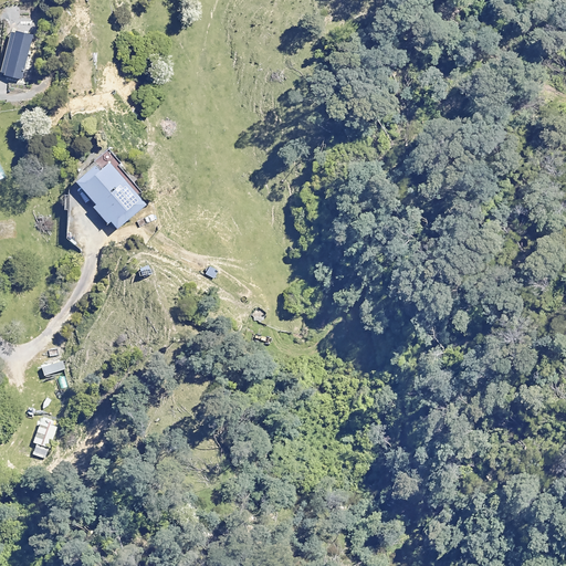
[(101,0),(86,0),(85,7),(100,10),(101,0)]
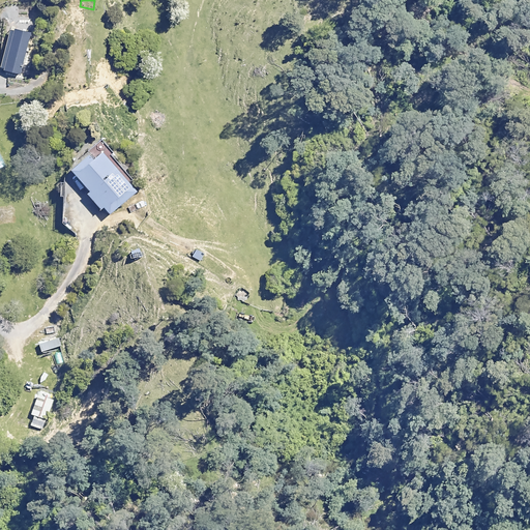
[(35,38),(22,37),(21,50),(34,51),(35,38)]
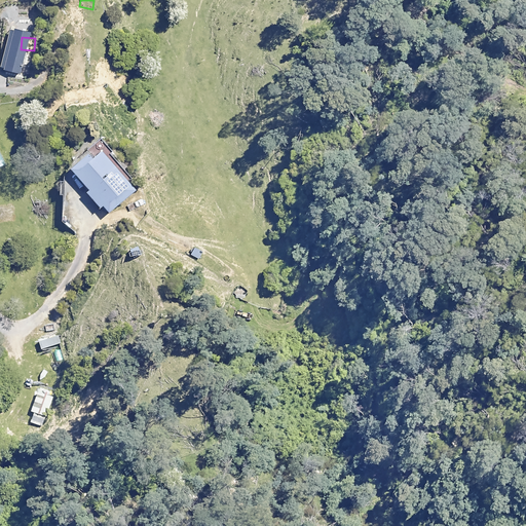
[(27,72),(21,63),(3,74),(8,83),(27,72)]
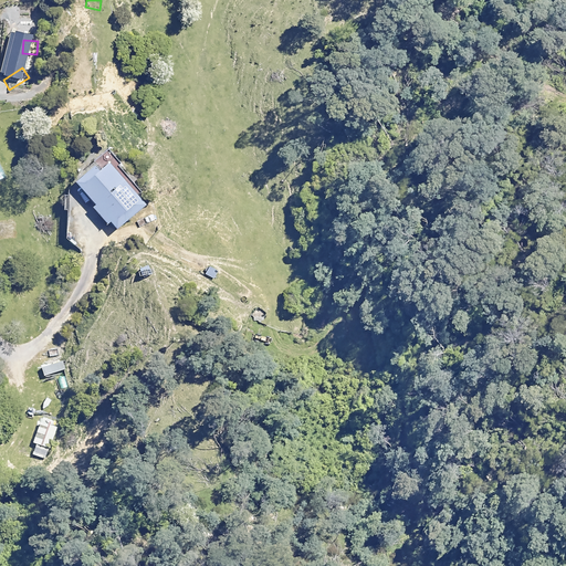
[(146,202),(104,152),(73,177),(114,228),(146,202)]
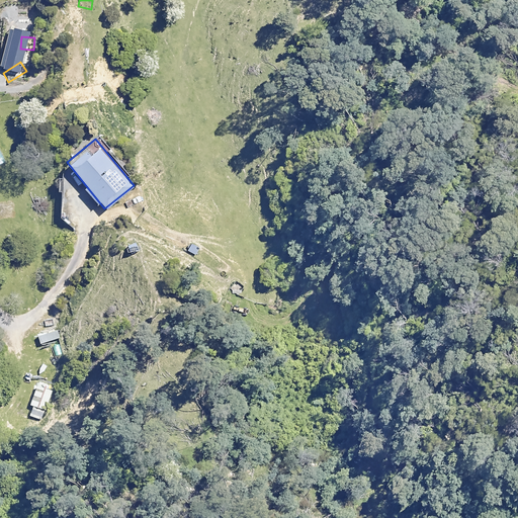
[(52,392),(35,386),(26,417),(42,422),(52,392)]
